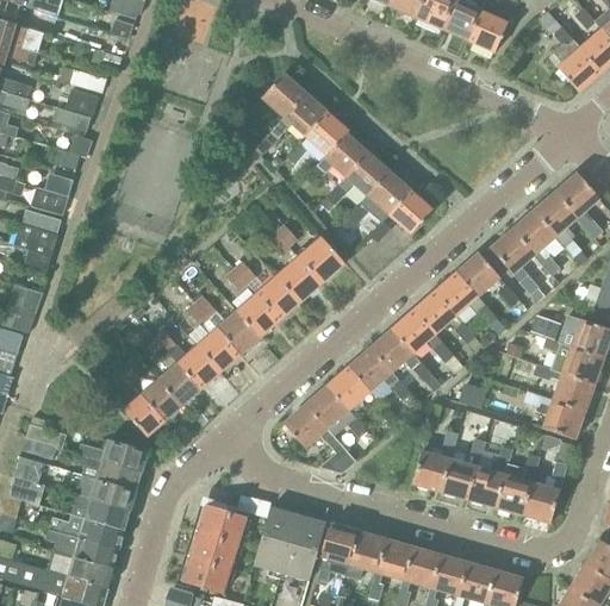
[(0,0),(0,19),(39,31),(45,11),(8,0),(0,0)]
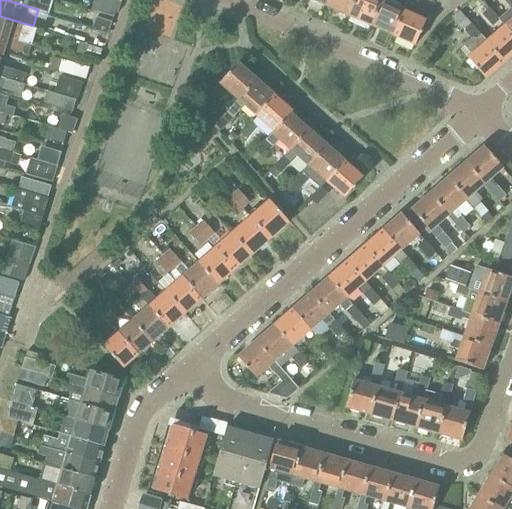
[(7,0),(38,9),(49,13),(52,0),(7,0)]
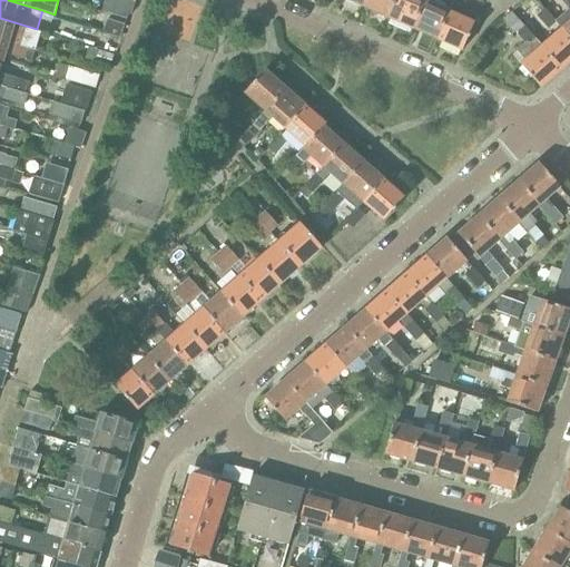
[(102,0),(115,3),(114,7),(131,12),(135,0),(102,0)]
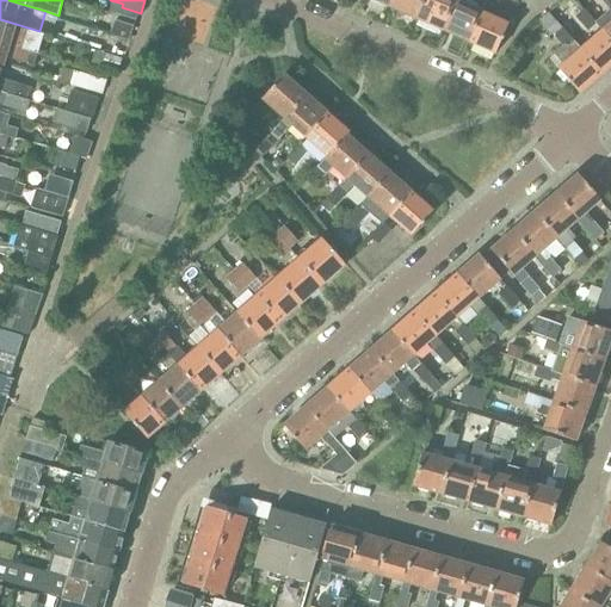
[(392,0),(390,5),(415,16),(423,0),(392,0)]
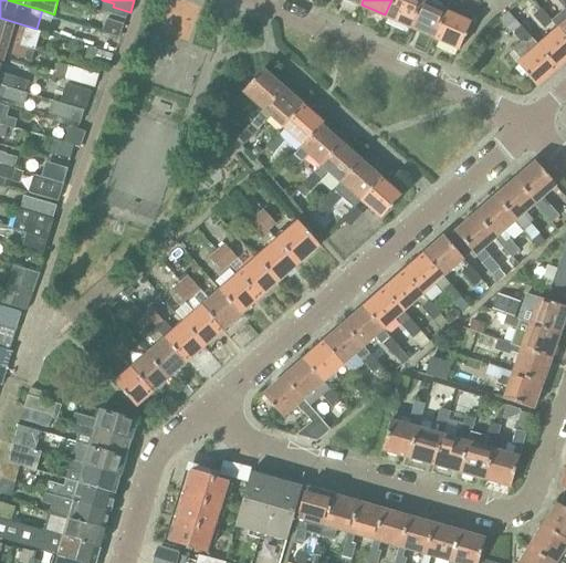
[(391,0),(385,14),(409,25),(421,0),(391,0)]
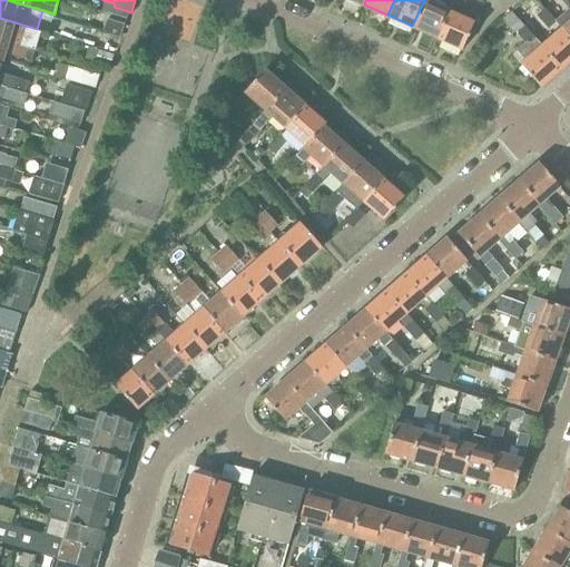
[(424,0),(412,26),(436,37),(452,0),(424,0)]
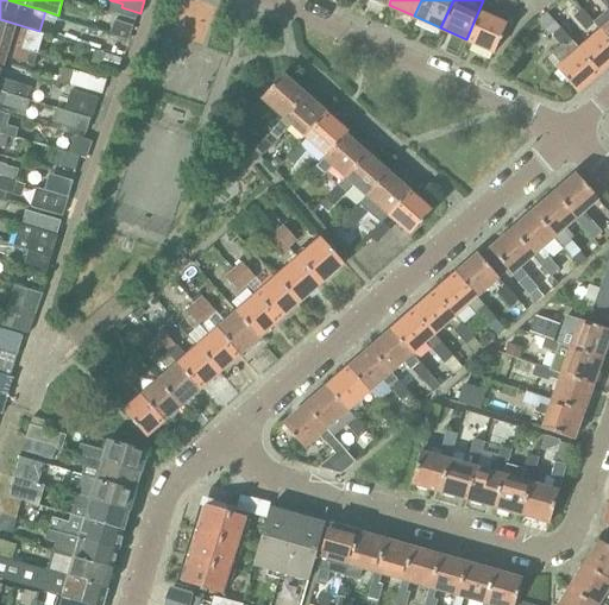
[(483,0),(466,39),(494,51),(500,38),(501,38),(502,36),(501,35),(507,21),(490,14),(494,4),(495,0),(483,0)]
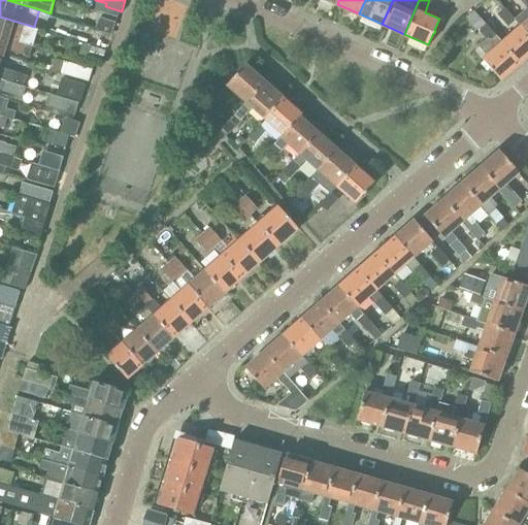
[(521,0),(527,7),(515,18),(516,19),(520,24),(527,33),(527,0),(521,0)]
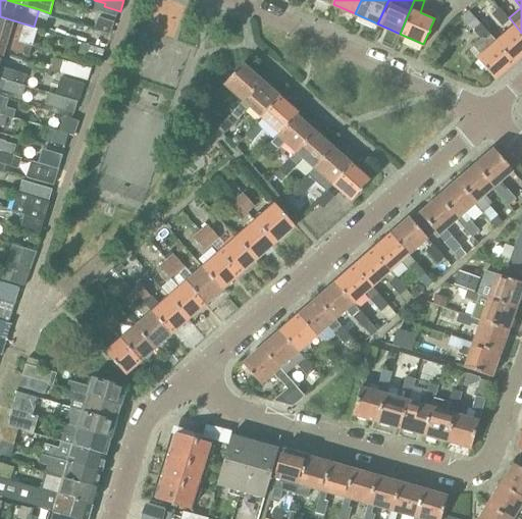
[(499,6),(491,12),(502,24),(509,18),(510,18),(509,17),(499,6)]
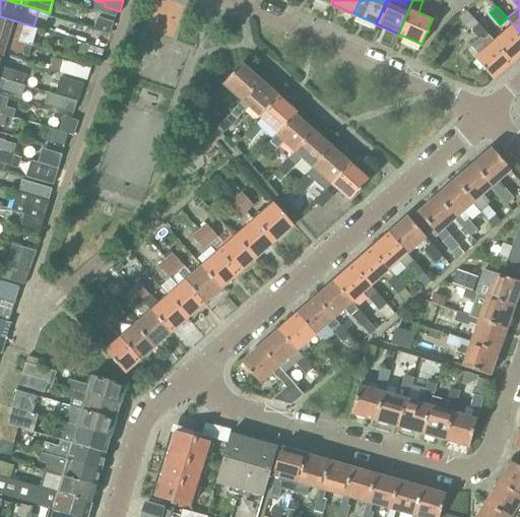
[(466,8),(459,13),(479,37),(471,44),(478,53),(475,56),(494,77),(513,60),(494,40),(494,39),(489,33),(475,18),(466,8)]
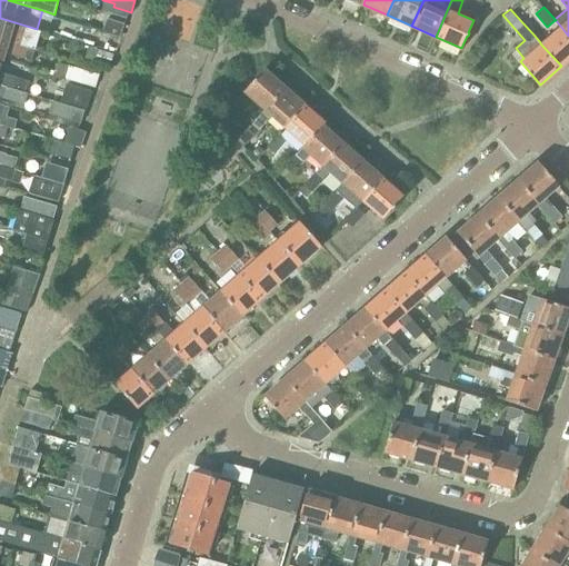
[(102,30),(111,32),(120,36),(125,22),(107,17),(102,30)]
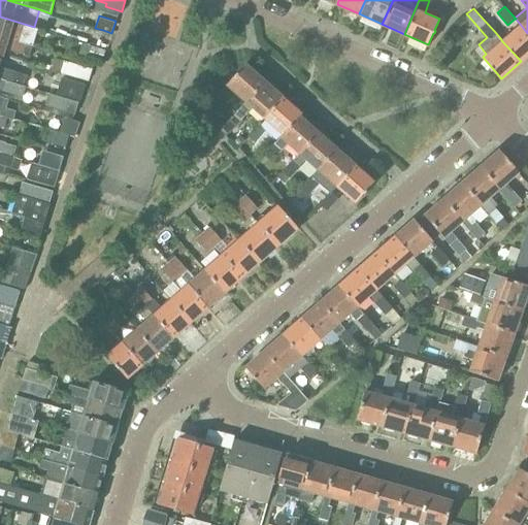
[(0,17),(0,35),(32,45),(37,28),(34,27),(0,17)]
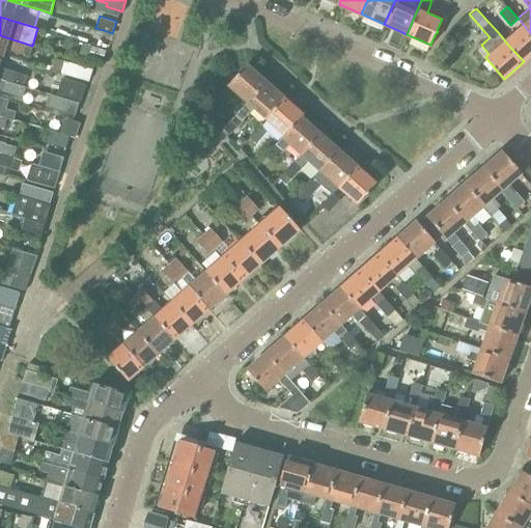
[(504,39),(504,40),(524,61),(530,54),(530,33),(523,24),(504,39)]
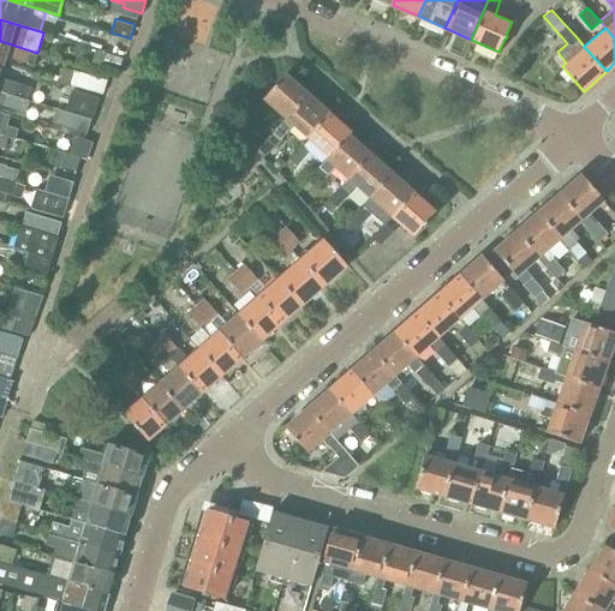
[(0,41),(0,63),(4,64),(6,57),(34,65),(37,53),(0,41)]
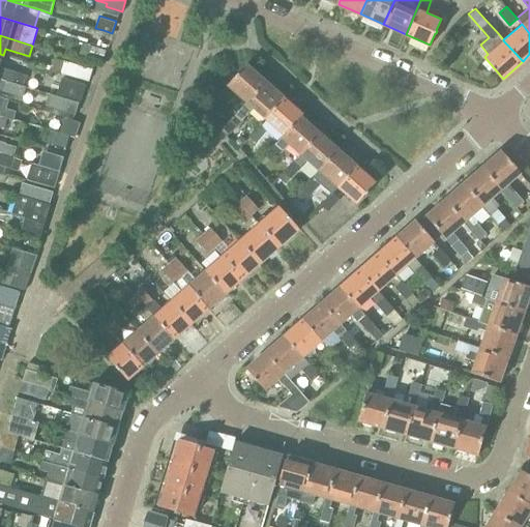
[(79,53),(102,60),(106,49),(82,41),(79,53)]
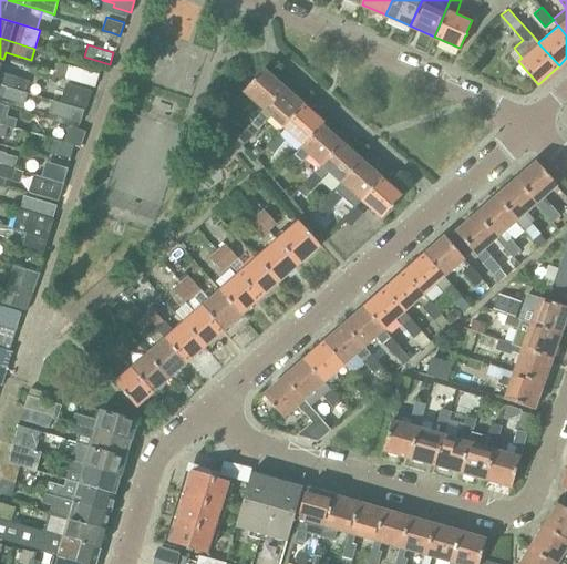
[(95,84),(99,73),(99,72),(57,60),(53,73),(95,85),(95,84)]
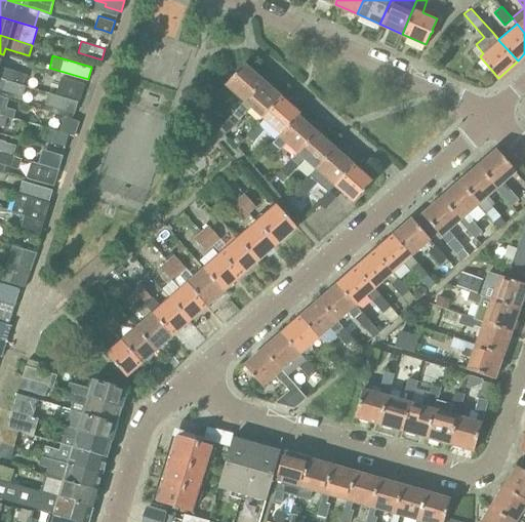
[(0,76),(23,83),(26,73),(16,70),(11,69),(0,65),(0,59),(1,58),(0,57),(0,76)]
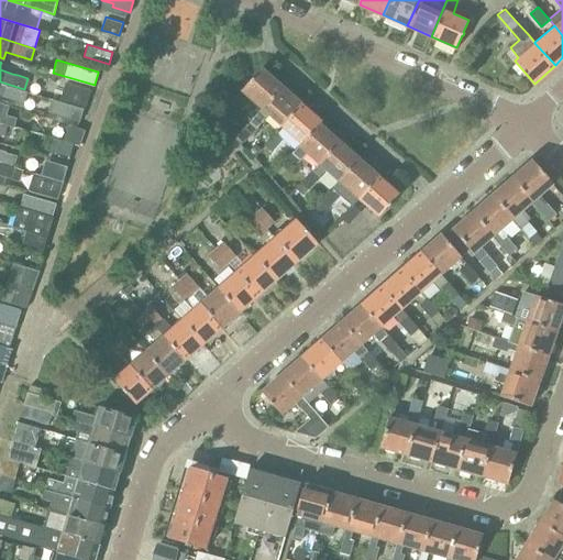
[(262,67),(242,89),(262,107),(282,85),(262,67)]
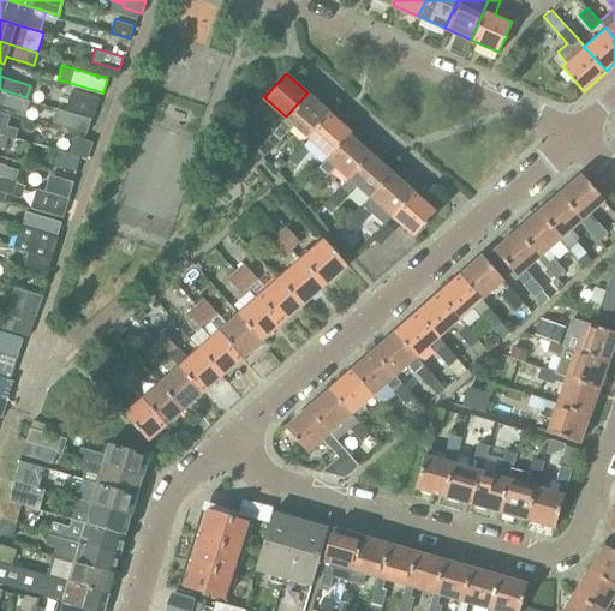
[(91,117),(91,118),(93,118),(100,96),(72,88),(67,100),(65,109),(91,117)]
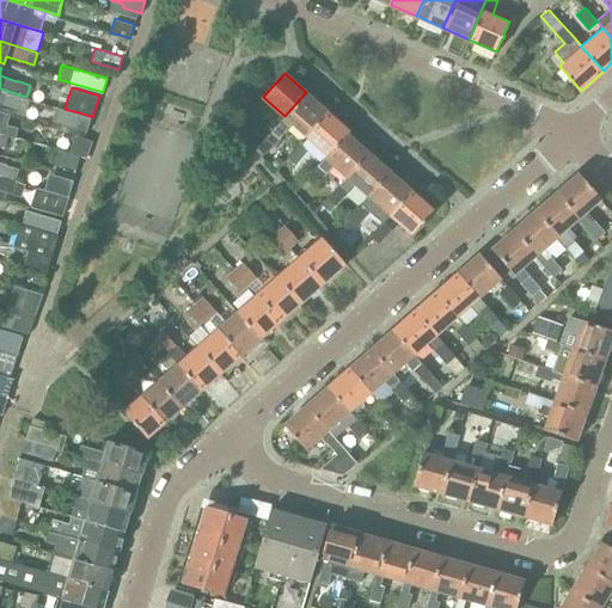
[(0,88),(0,102),(11,106),(26,110),(30,98),(26,97),(0,88)]
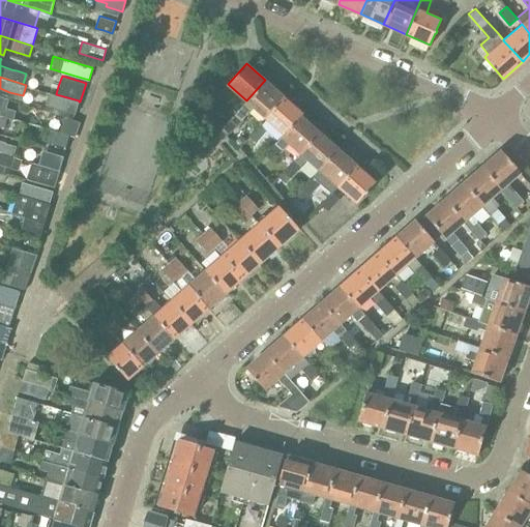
[(246,100),(231,119),(236,125),(253,107),(265,117),(284,96),(265,80),(246,100)]
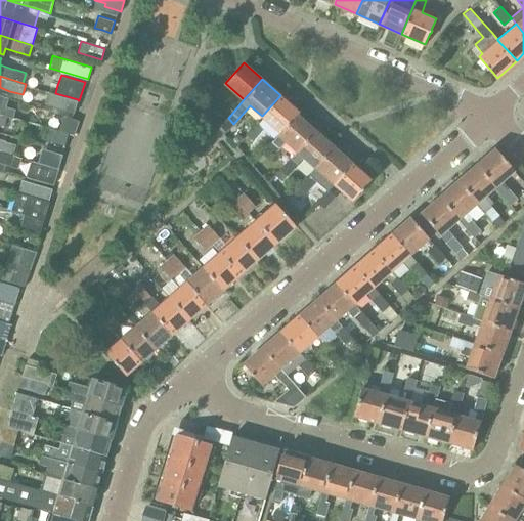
[(226,95),(220,90),(211,101),(216,106),(226,95)]
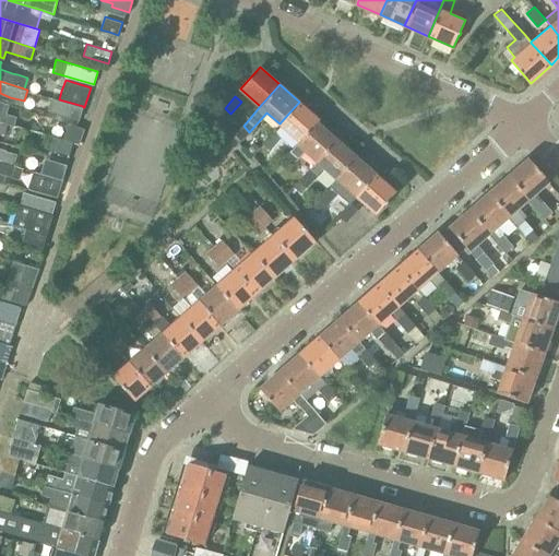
[(79,120),(83,107),(83,106),(59,99),(52,97),(49,110),(79,120)]
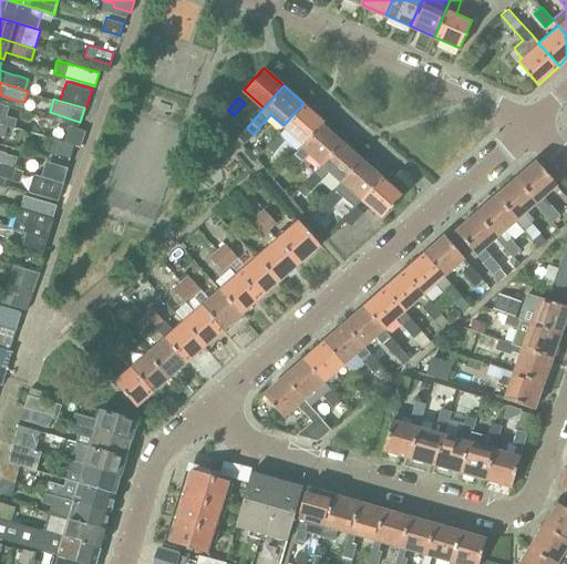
[(0,122),(8,124),(14,126),(17,118),(6,114),(8,106),(0,103),(0,122)]
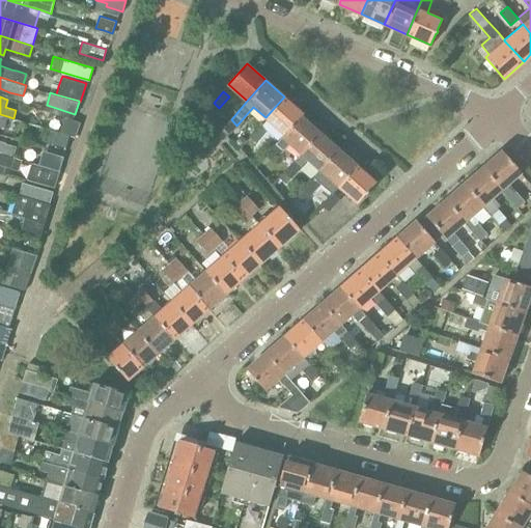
[(284,96),(266,117),(281,131),(284,134),(301,115),(302,116),(304,113),(284,96)]
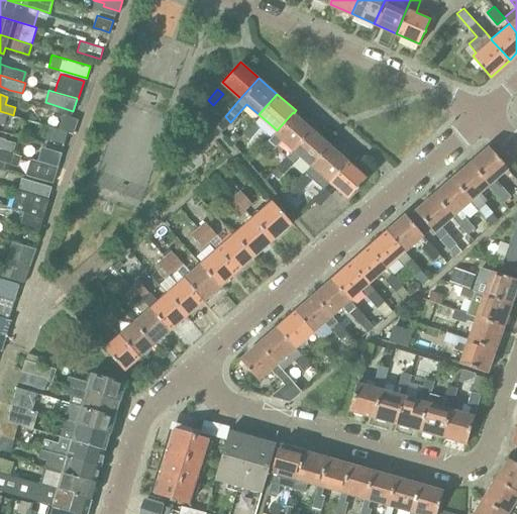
[(275,132),(270,138),(276,144),(282,138),(293,148),(311,128),(294,113),(293,112),(277,130),(275,132)]
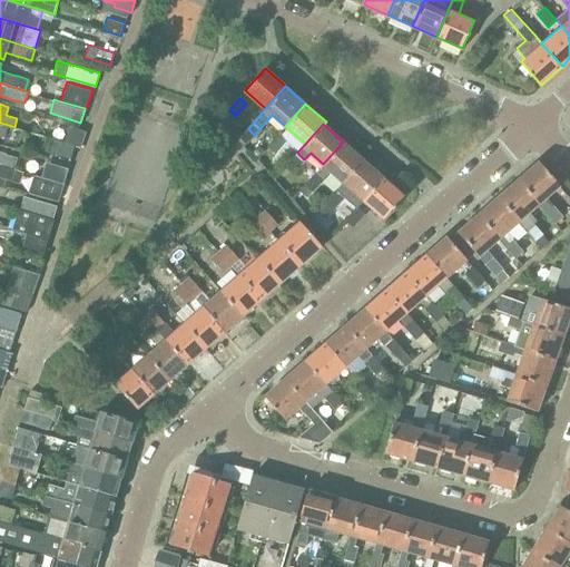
[(65,142),(80,146),(86,130),(70,125),(65,142)]
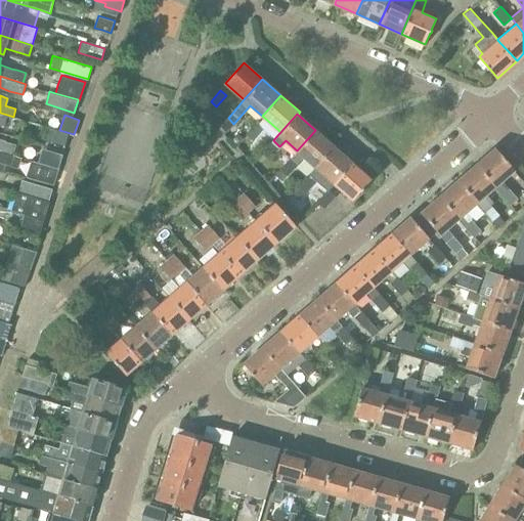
[(228,118),(219,128),(224,134),(233,124),(228,118)]
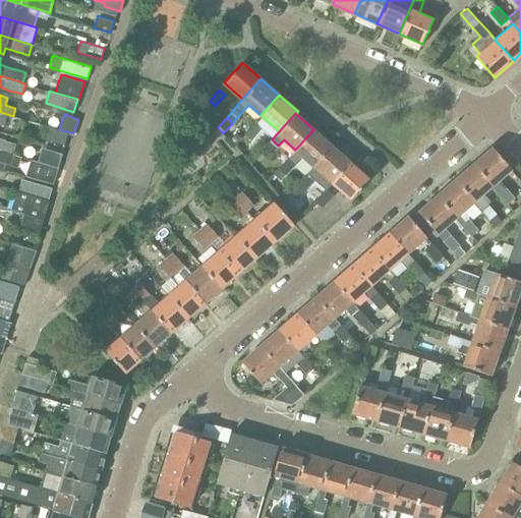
[(264,126),(256,120),(246,131),(253,137),(264,126)]
